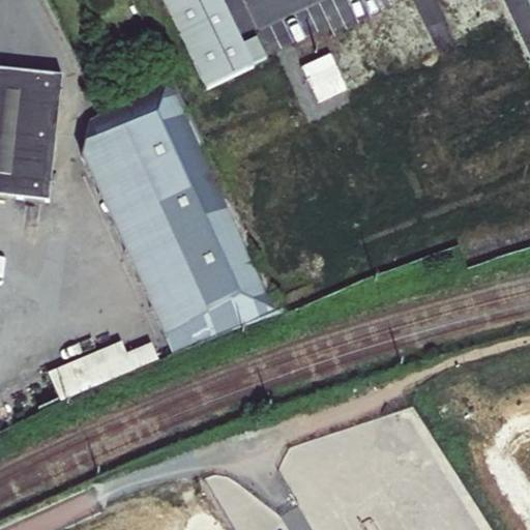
[(241,0),(163,0),(206,92),(284,56),(268,22),(256,28),(241,0)]
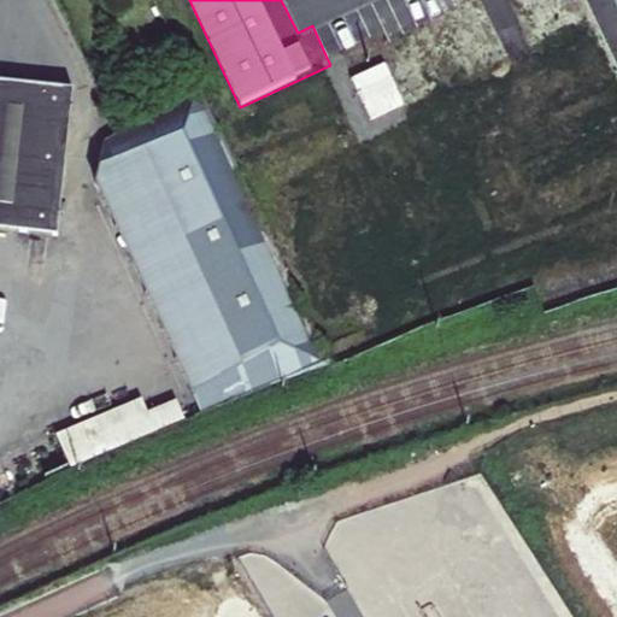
[(385,64),(351,78),(368,121),(403,106),(385,64)]
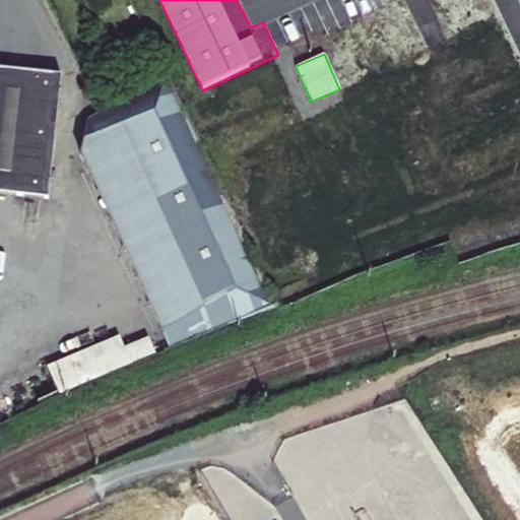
[(164,64),(95,100),(102,112),(169,76),(164,64)]
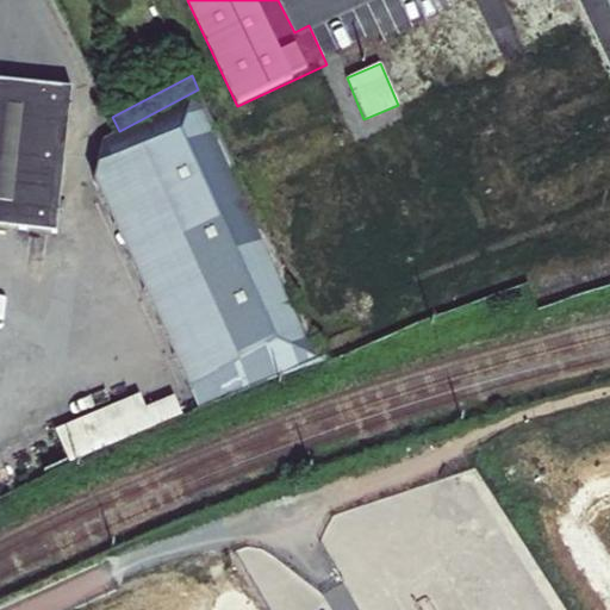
[(0,228),(63,234),(79,91),(0,81),(0,228)]
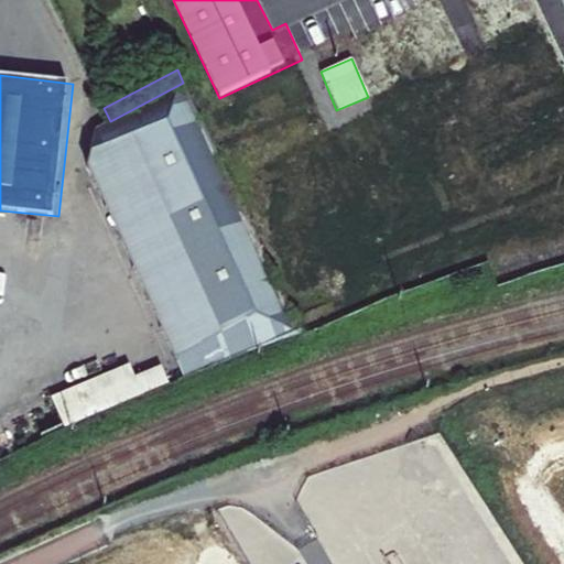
[(94,171),(197,378),(312,333),(296,318),(183,83),(110,121),(98,128),(94,171)]
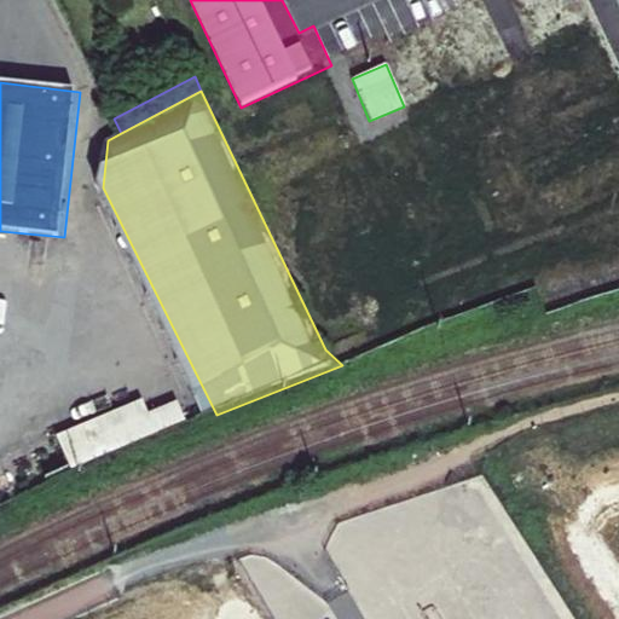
[(177,401),(149,414),(143,399),(56,437),(70,472),(186,422),(177,401)]
